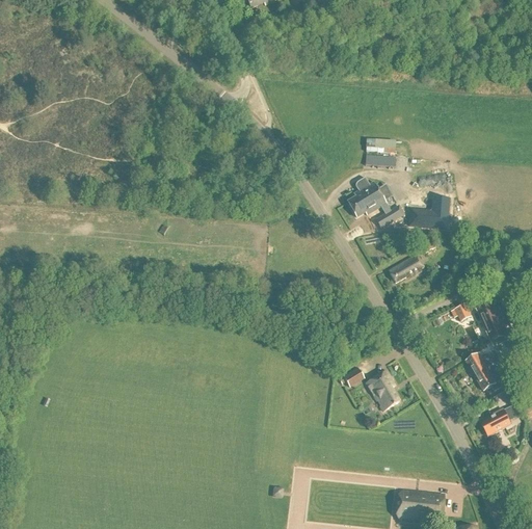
[(367,138),(366,147),(394,148),(395,140),(367,138)]
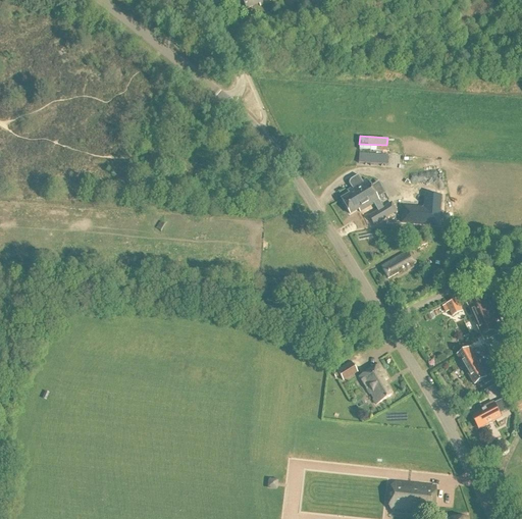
[(379,199),(366,177),(347,189),(349,193),(341,198),(350,212),(358,207),(359,210),(379,199)]
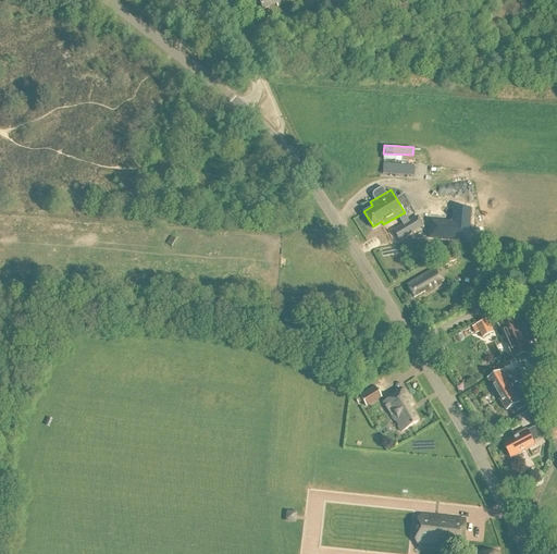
[(428,228),(428,236),(468,239),(471,207),(453,206),(452,220),(435,219),(435,228),(428,228)]
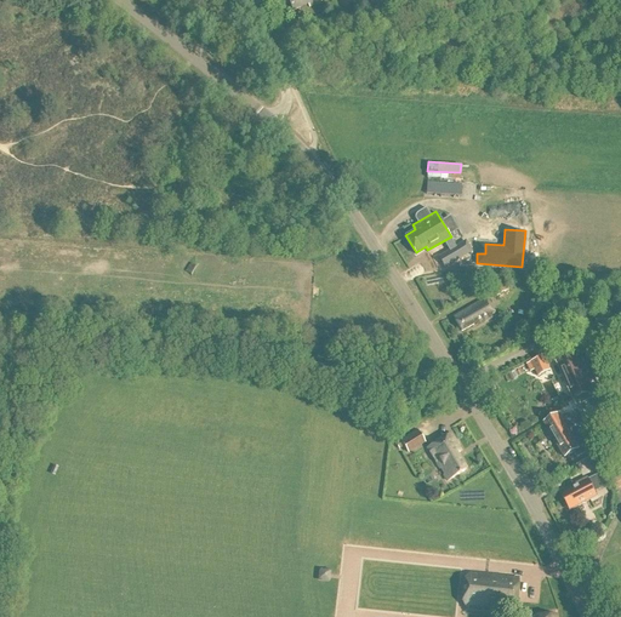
[(499,270),(486,278),(495,292),(507,286),(499,270)]
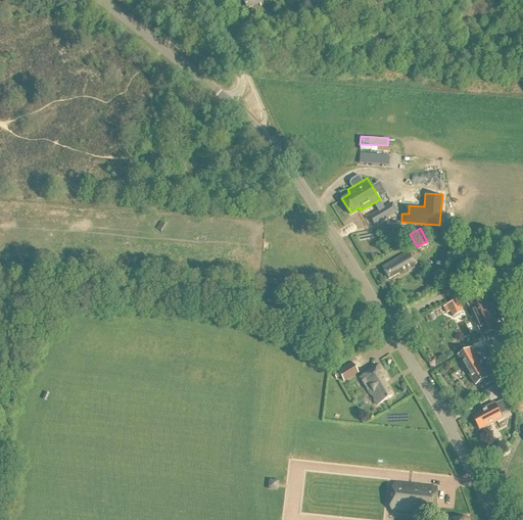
[(401,273),(407,270),(417,264),(409,249),(381,266),(388,277),(399,270),(401,273)]
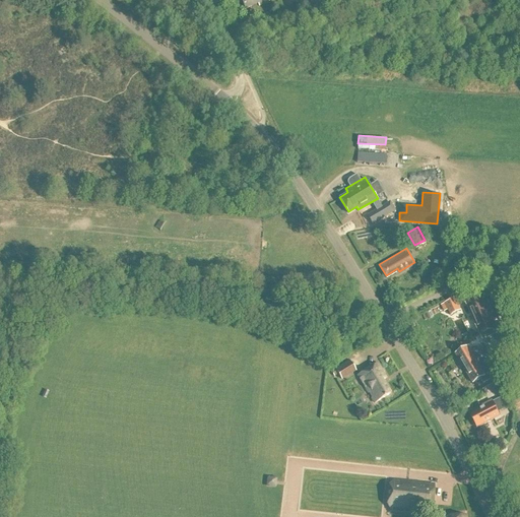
[(485,342),(489,349),(488,349),(491,356),(492,354),(505,346),(497,328),(505,325),(503,319),(501,320),(494,306),(496,305),(490,292),(482,296),(482,295),(467,302),(485,342)]
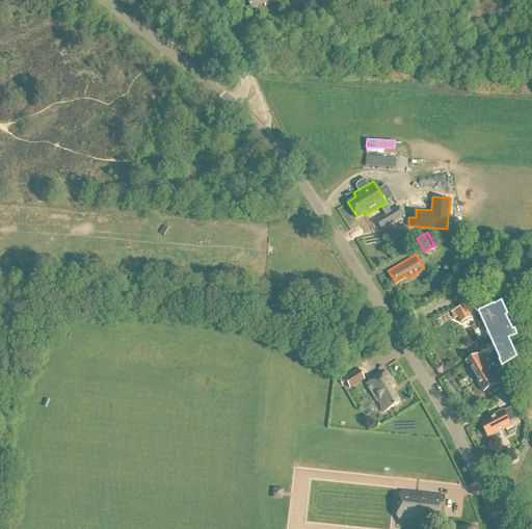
[(454,308),(461,321),(472,316),(466,302),(454,308)]
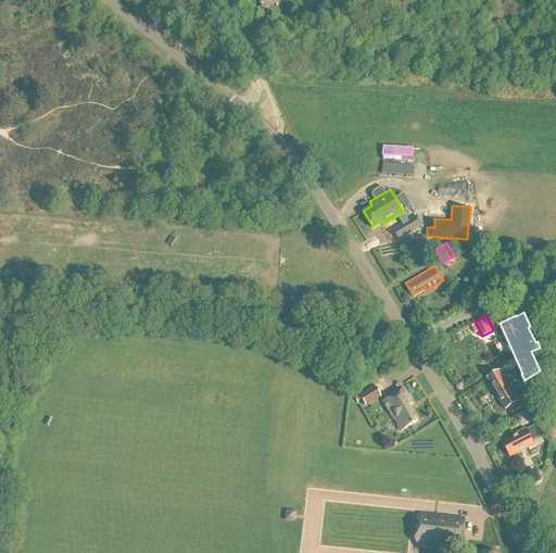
[(522,374),(519,366),(503,375),(500,369),(488,377),(506,407),(514,403),(517,409),(535,397),(526,379),(525,380),(521,374),(522,374)]
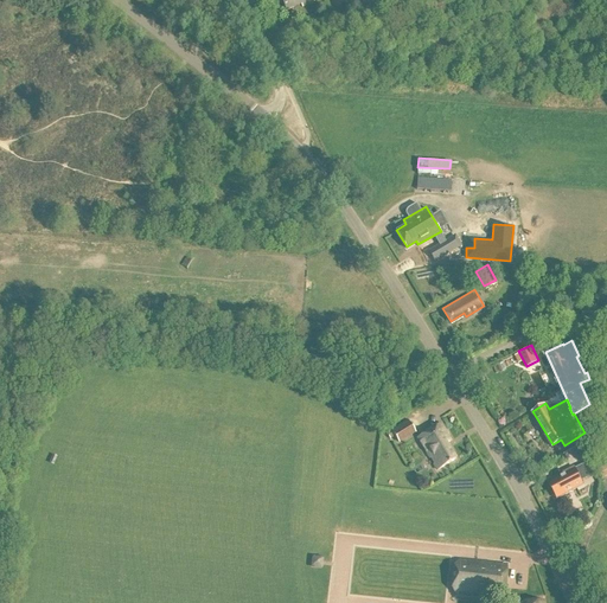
[(415,430),(408,418),(391,428),(398,440),(415,430)]
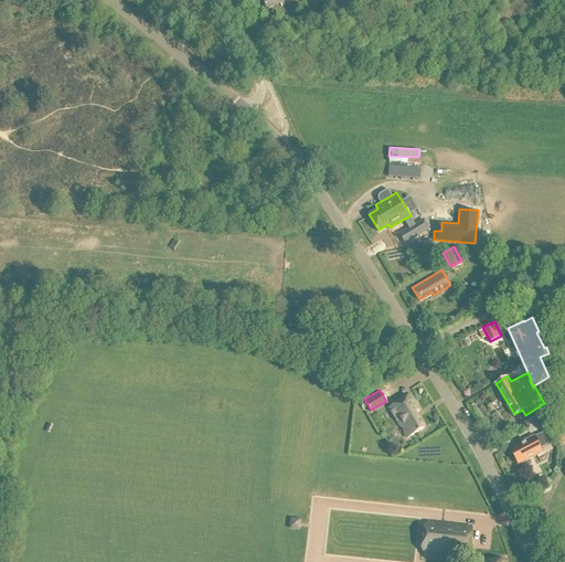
[(409,393),(388,405),(406,436),(424,425),(415,411),(419,409),(409,393)]
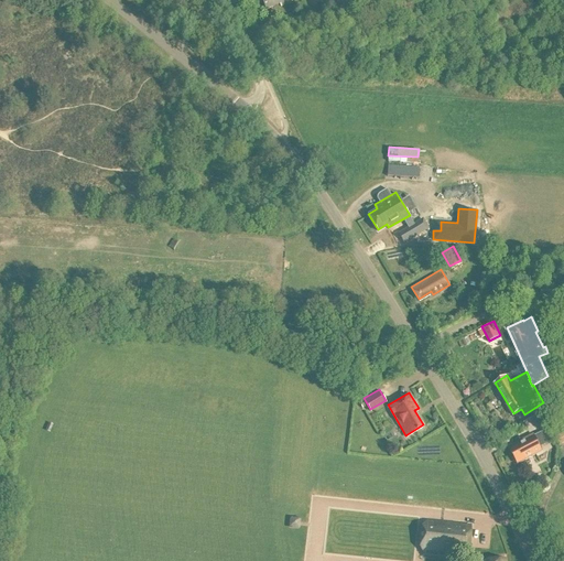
[(548,413),(537,420),(541,428),(552,422),(548,413)]
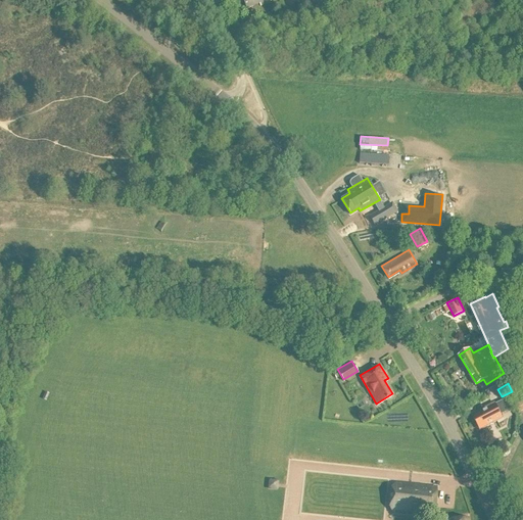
[(522,394),(514,399),(519,411),(522,409),(522,394)]
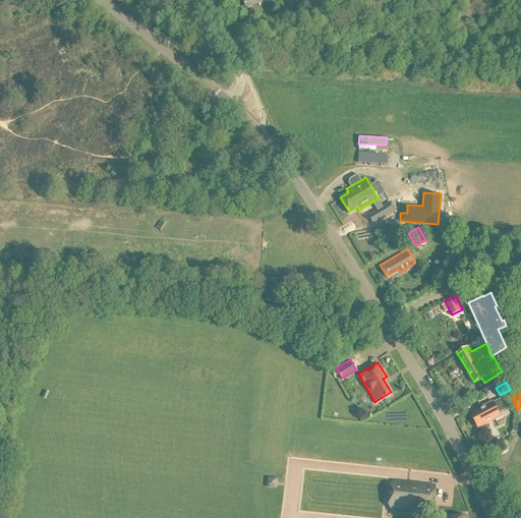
[(508,406),(504,396),(494,401),(493,400),(484,405),(484,406),(471,413),(475,420),(474,422),(475,425),(477,425),(478,426),(501,415),(499,411),(508,406)]
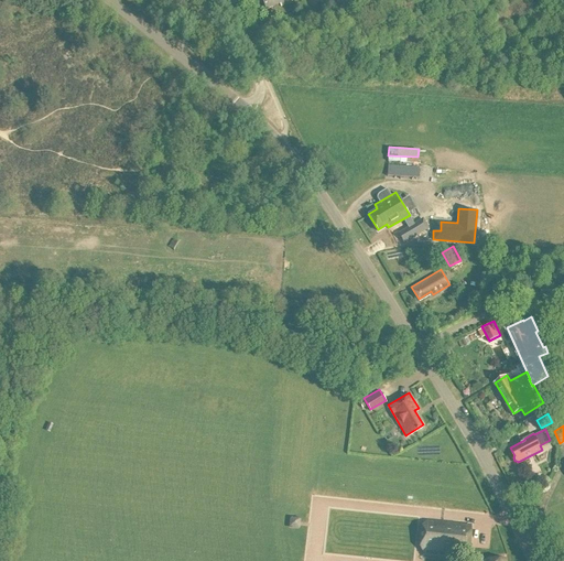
[(470,525),(426,519),(420,524),(419,545),(424,550),(467,554),(470,525)]
